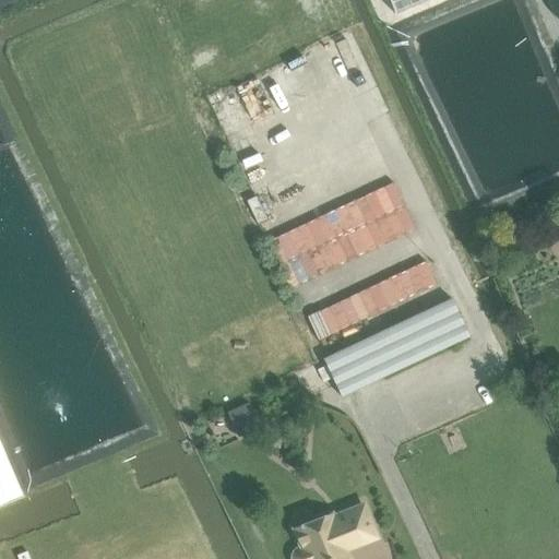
[(558,0),(388,0),(394,14),(428,0),(558,0)]
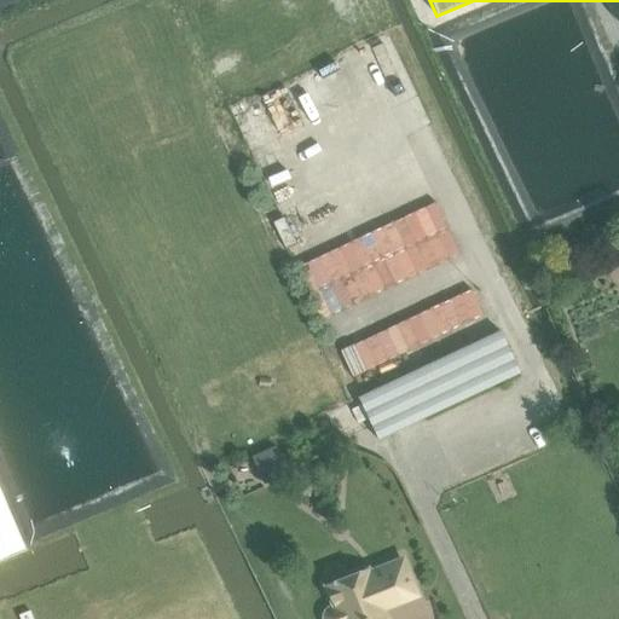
[(377,440),(520,374),(499,330),(358,397),(377,440)]
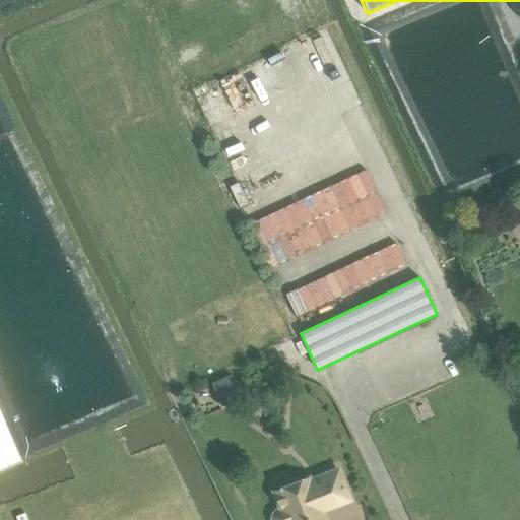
[(220,405),(241,396),(232,376),(211,384),(220,405)]
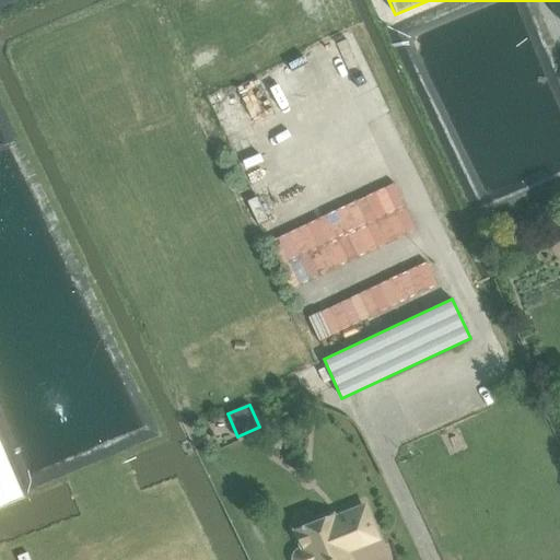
[(0,504),(22,496),(0,442),(0,504)]
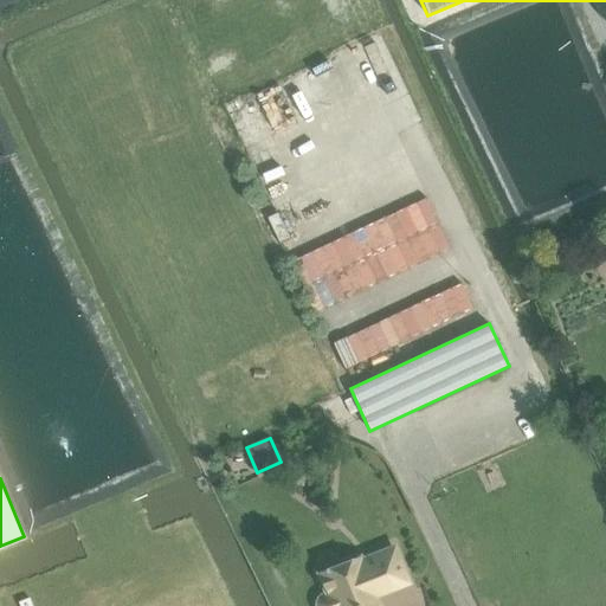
[(316,605),(315,605),(379,605),(375,597),(408,584),(394,548),(361,561),(360,559),(320,574),(327,593),(322,595),(321,595),(321,597),(320,597),(320,598),(318,598),(318,599),(317,600),(317,601),(316,603),(316,604),(316,605)]
